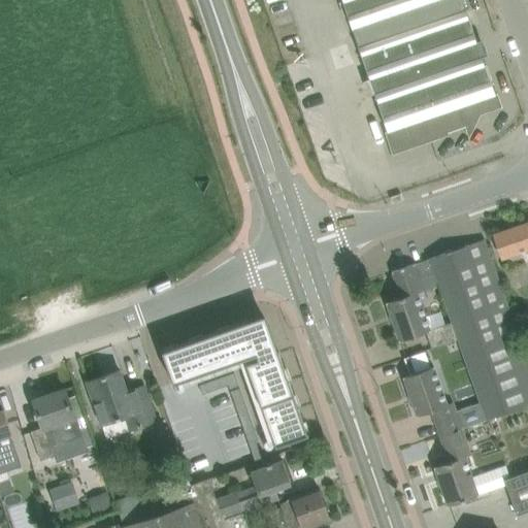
[(473,29),(463,0),(342,0),(365,67),(473,29)]
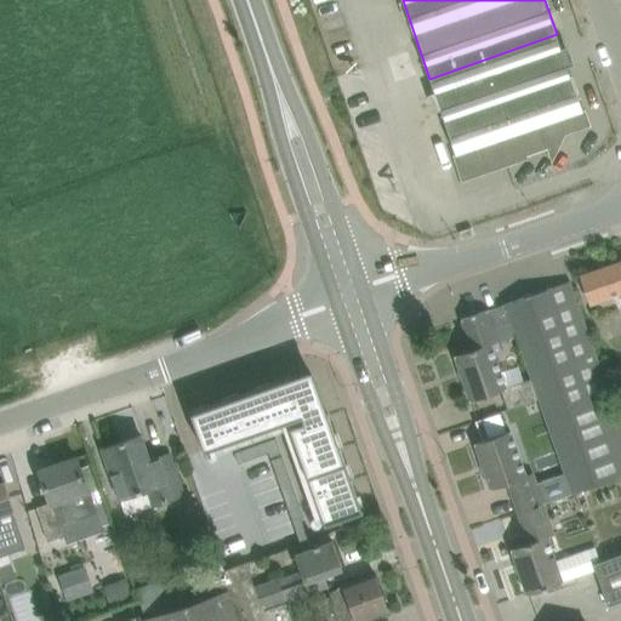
[(557,34),(429,79),(463,177),(548,148),(545,137),(587,123),(557,34)]
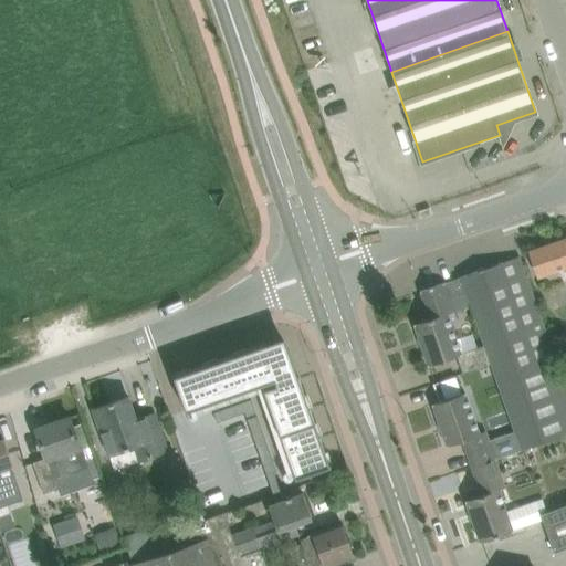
[(565,239),(530,252),(537,273),(538,275),(565,266),(565,239)]
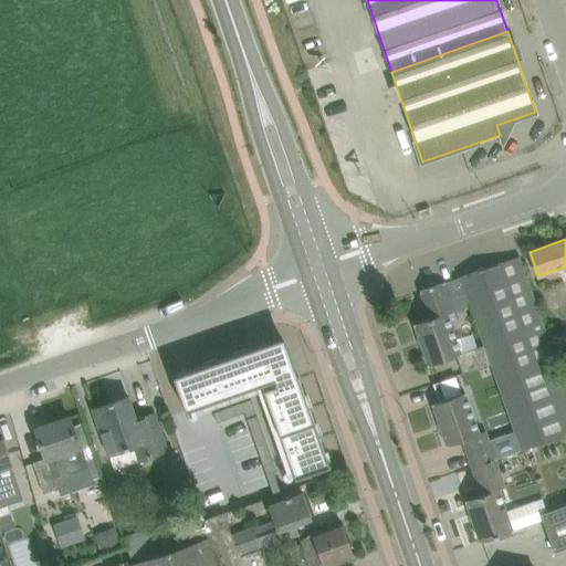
[(565,432),(565,385),(527,278),(520,257),(461,276),(467,291),(465,291),(471,306),(485,345),(492,363),(499,380),(523,448),(565,432)]
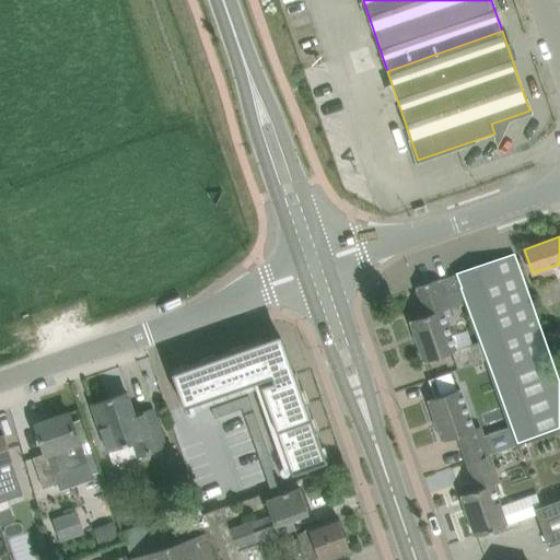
[(444,311),(466,303),(461,288),(462,288),(456,273),(417,288),(426,315),(410,321),(424,361),(451,352),(457,369),(487,359),(480,341),(458,349),(444,311)]
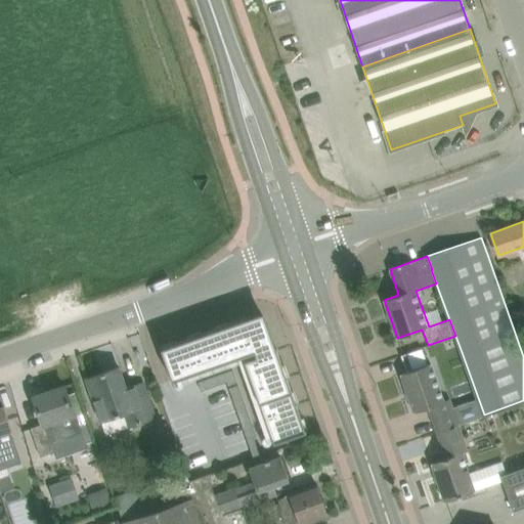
[(161,348),(172,381),(255,352),(257,356),(244,361),(272,444),(304,434),(263,313),(161,348)]
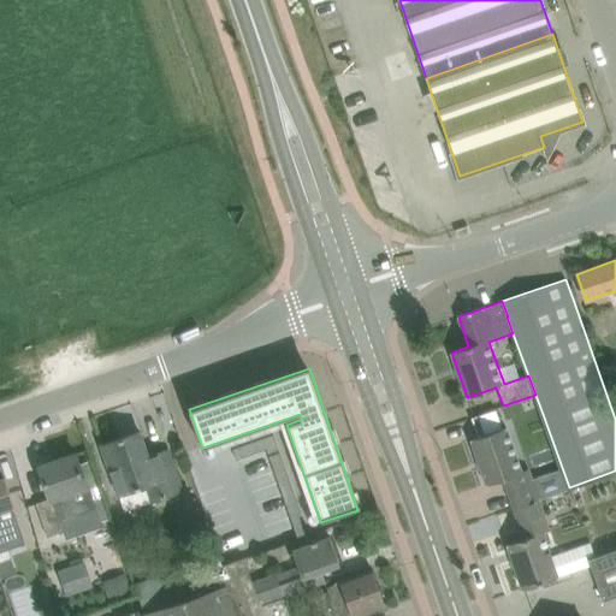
[(514,508),(540,499),(534,484),(528,486),(507,427),(472,439),(486,485),(504,479),(514,508)]
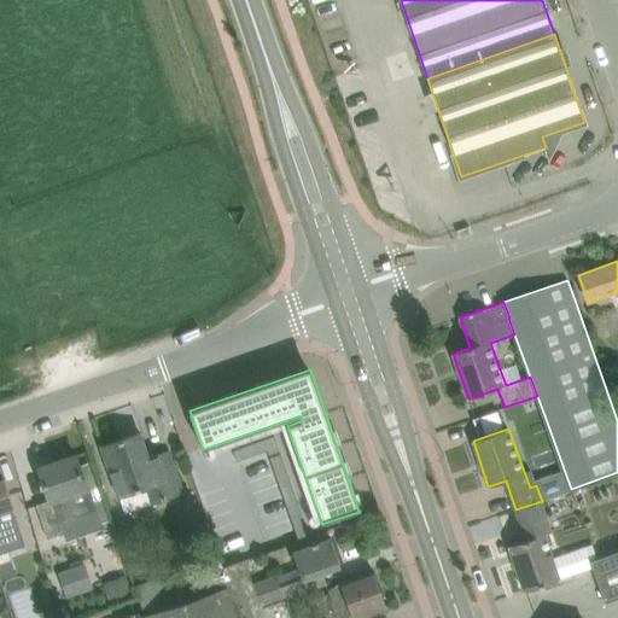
[(103,445),(120,495),(124,516),(153,506),(152,502),(182,491),(176,474),(168,452),(149,459),(140,433),(103,445)]
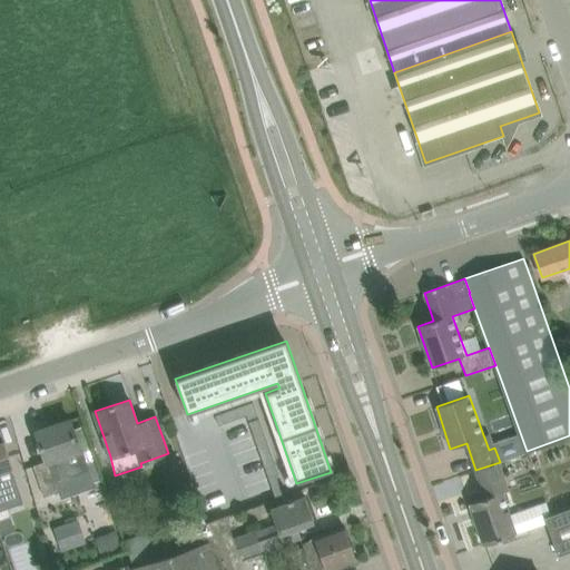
[(249,414),(255,413),(252,402),(246,404),(249,414)]
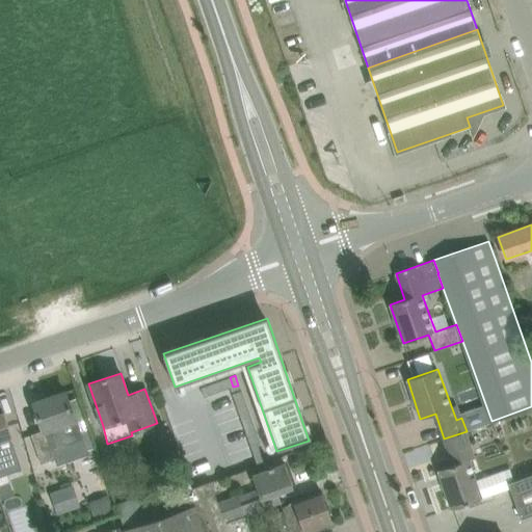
[(233,387),(230,377),(223,379),(227,389),(230,389),(233,387)]
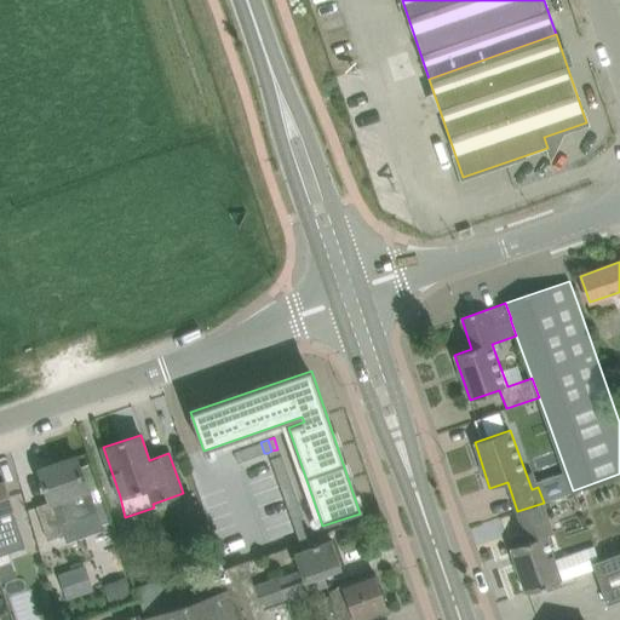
[(264,453),(260,442),(253,446),(257,455),(264,453)]
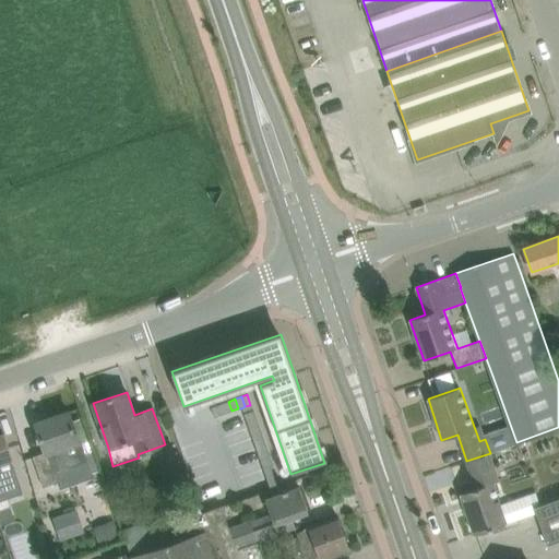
[(226,413),(232,411),(228,402),(223,403),(226,413)]
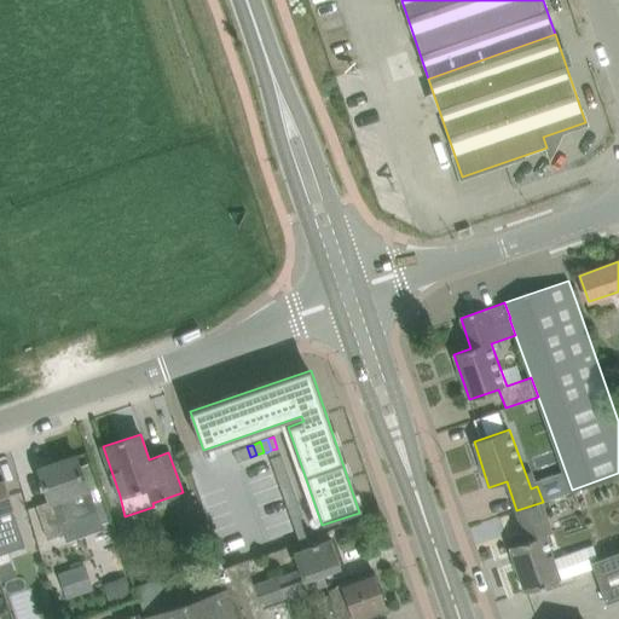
[(247,446),(239,449),(243,460),(250,457),(247,446)]
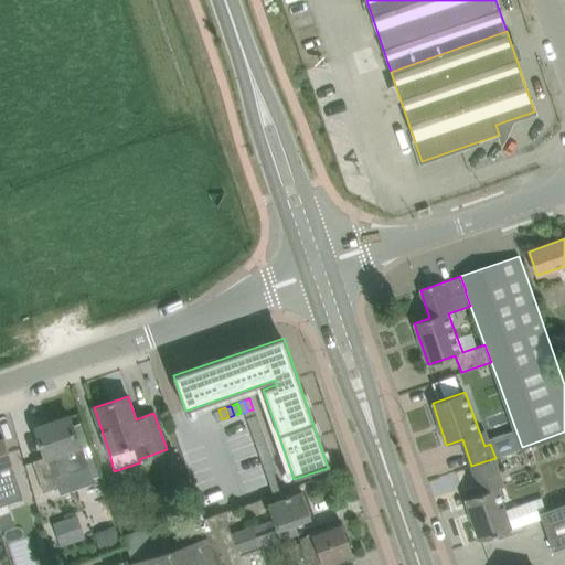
[(59,486),(55,476),(86,466),(80,446),(70,416),(35,427),(45,456),(33,460),(44,490),(59,486)]
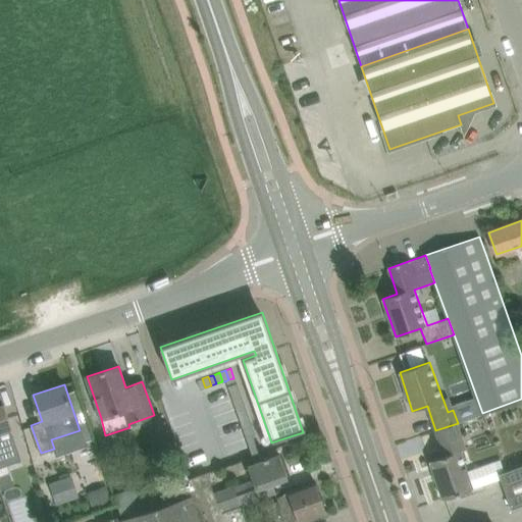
[(231,400),(241,397),(239,388),(229,392),(231,400)]
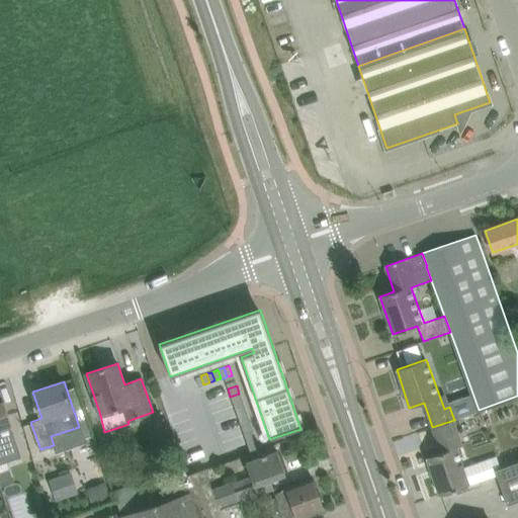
[(233,404),(241,401),(239,394),(230,397),(233,404)]
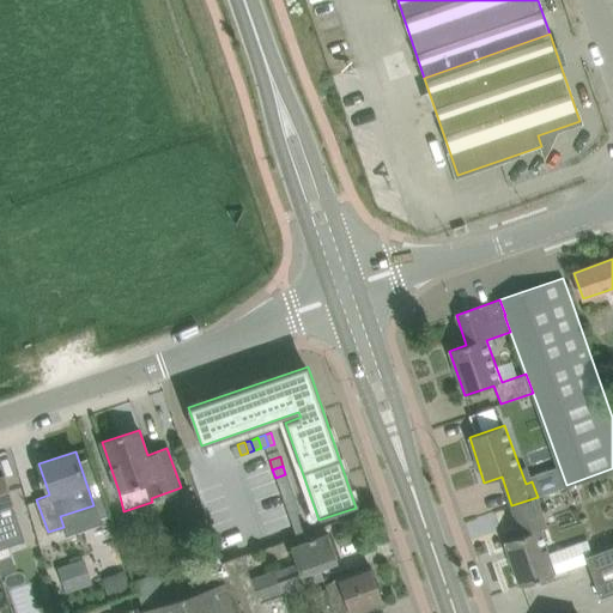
[(289,484),(285,474),(275,478),(279,487),(289,484)]
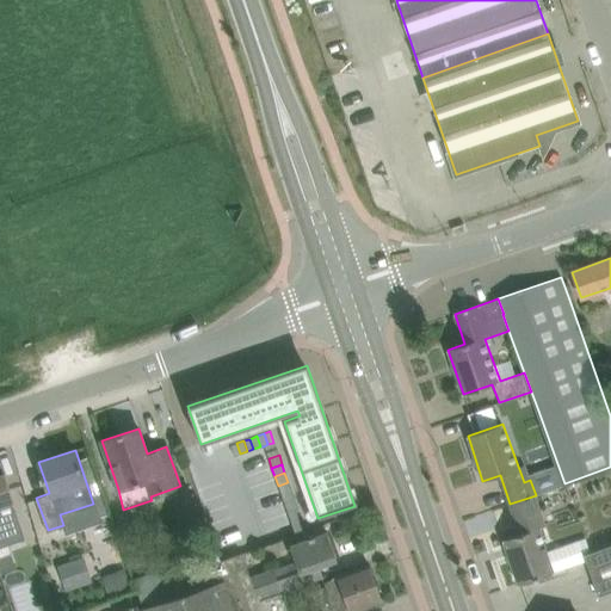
[(12,501),(14,500),(5,474),(0,475),(0,548),(25,539),(12,501)]
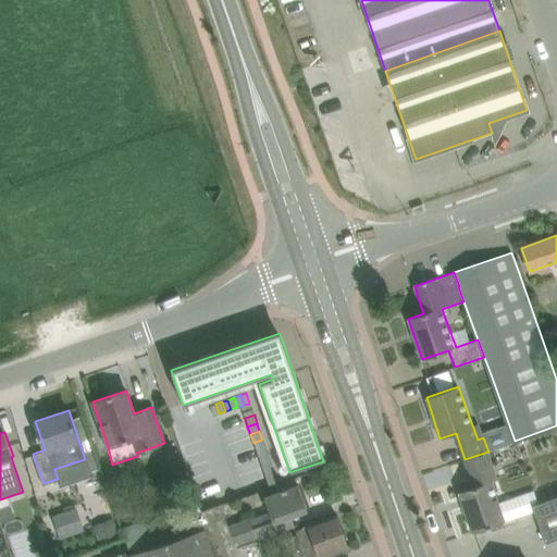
[(257,450),(265,447),(262,440),(254,443),(257,450)]
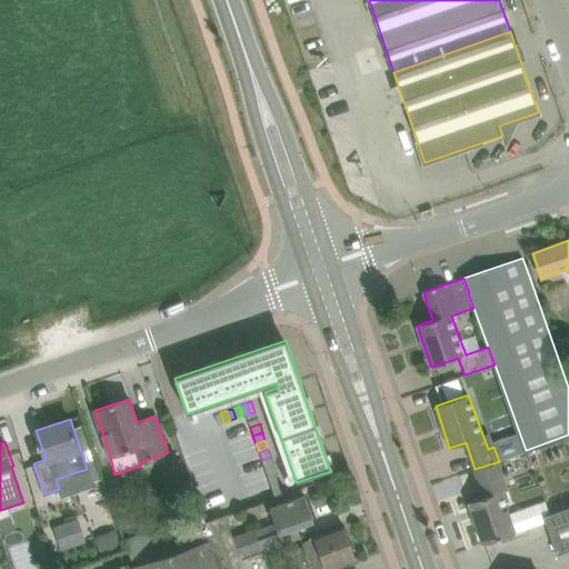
[(262,460),(265,469),(275,466),(271,457),(262,460)]
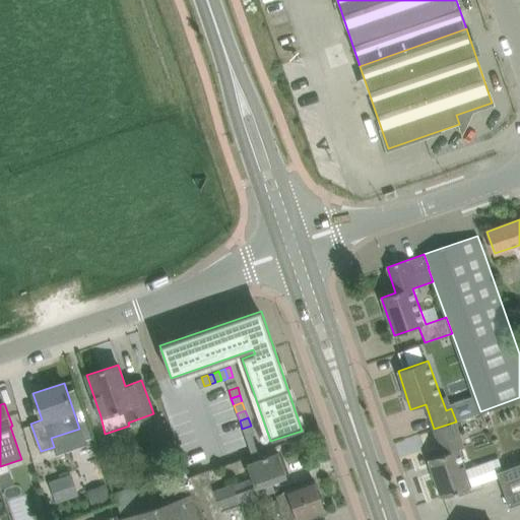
[(499,458),(467,469),(455,438),(461,436),(456,421),(434,429),(443,454),(428,459),(442,498),(460,491),(473,486),(500,478),(497,471),(503,469),(499,458)]
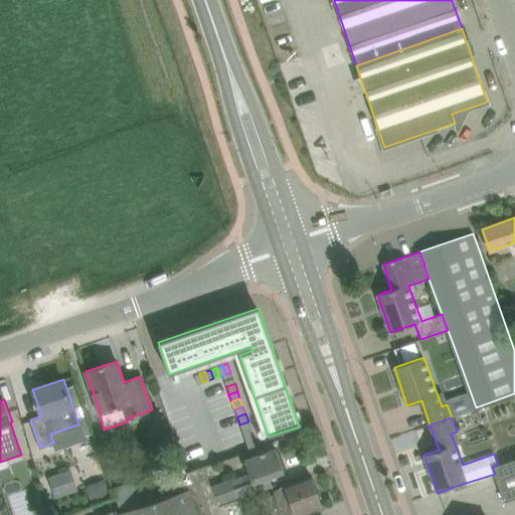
[(250,428),(248,421),(239,424),(242,432),(248,430),(250,428)]
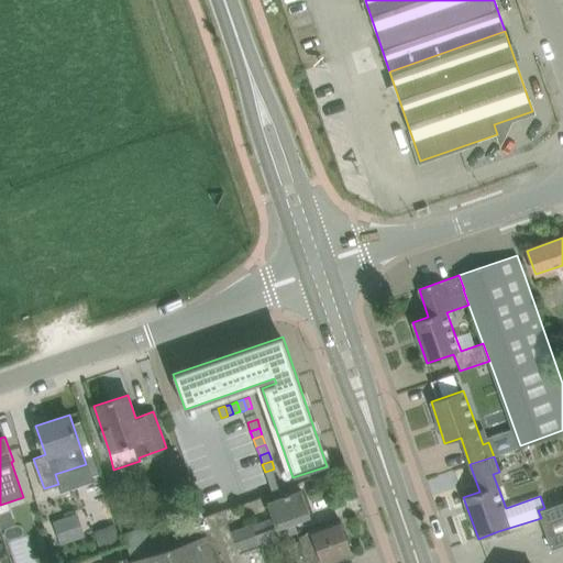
[(268,482),(275,479),(272,470),(265,472),(268,482)]
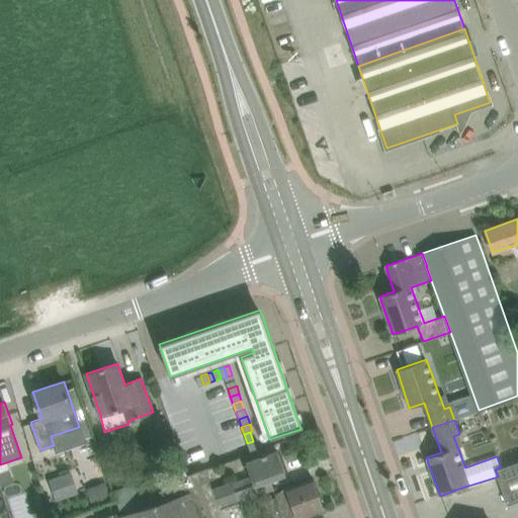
[(256,449),(253,441),(247,443),(249,452),(256,449)]
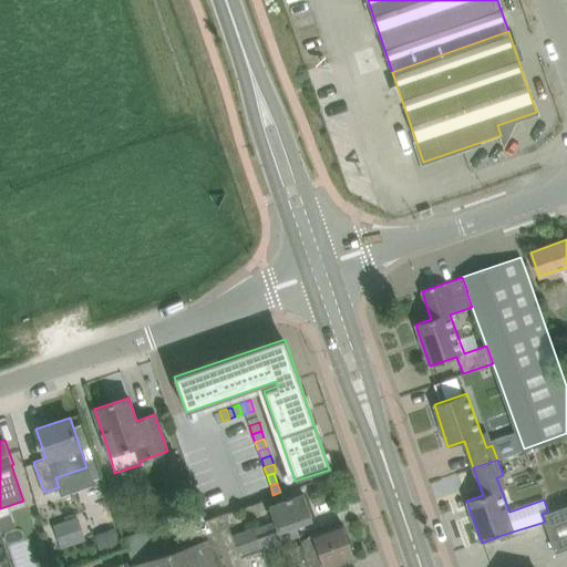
[(243,557),(261,549),(296,537),(291,527),(312,519),(303,494),(291,498),(290,497),(287,498),(287,500),(269,506),(278,531),(257,538),(254,528),(232,537),(233,542),(236,540),(243,557)]
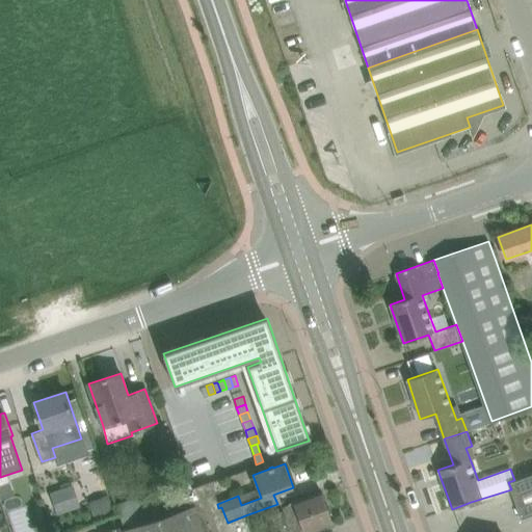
[(531,473),(514,480),(508,482),(511,489),(521,517),(531,512),(531,473)]
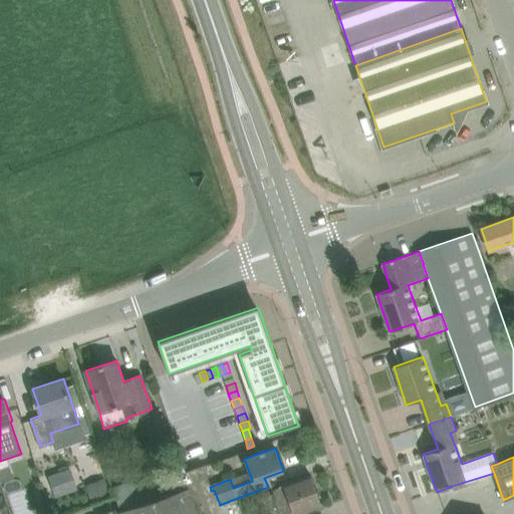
[(242,513),(237,498),(220,505),(214,490),(211,491),(210,487),(202,465),(187,470),(185,463),(112,487),(118,505),(127,502),(130,509),(112,513),(242,513)]
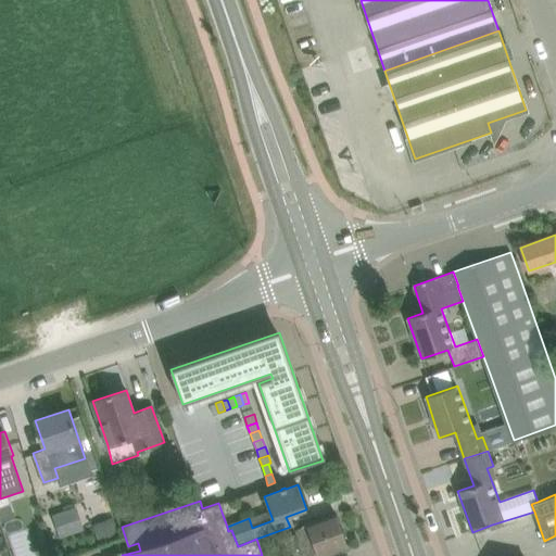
[(317,555),(348,545),(337,515),(293,531),(294,533),(292,533),(294,536),(295,536),(302,555),(317,555)]
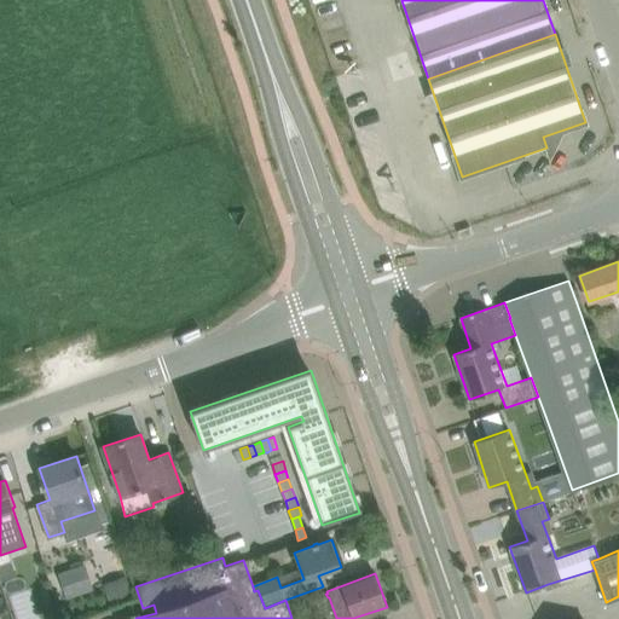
[(127,576),(103,584),(110,606),(134,597),(127,576)]
